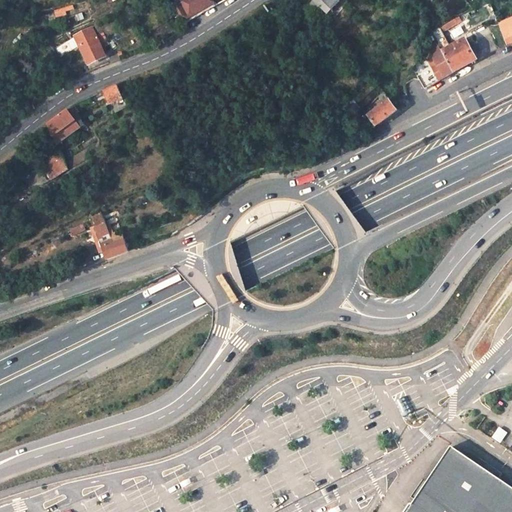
[(182,22),(215,4),(213,0),(178,0),(171,4),(182,22)]
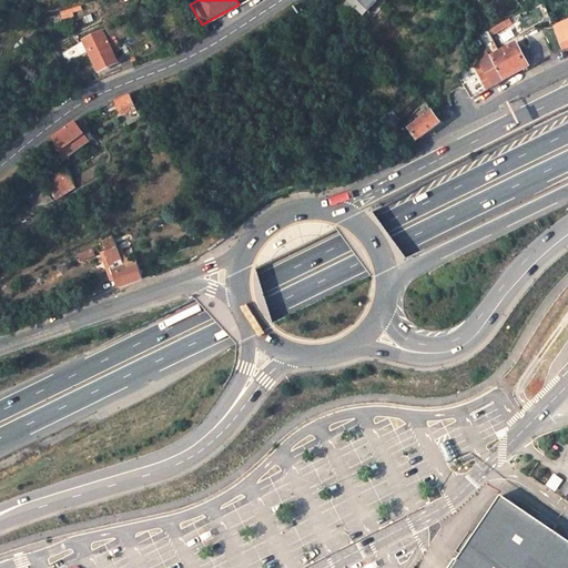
[(371,0),(344,0),(362,17),(375,3),(371,0)]
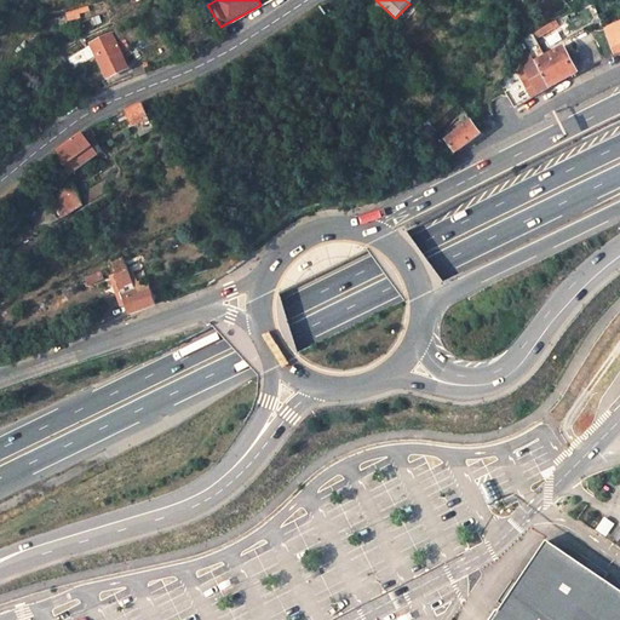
[(619,22),(606,29),(610,39),(619,34),(619,22)]
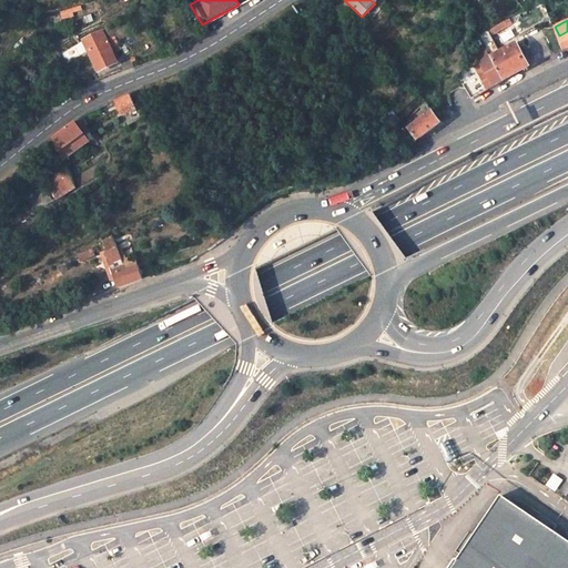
[(479,37),(490,57),(505,81),(517,73),(528,67),(517,44),(500,52),(493,37),(509,28),(507,22),(479,37)]
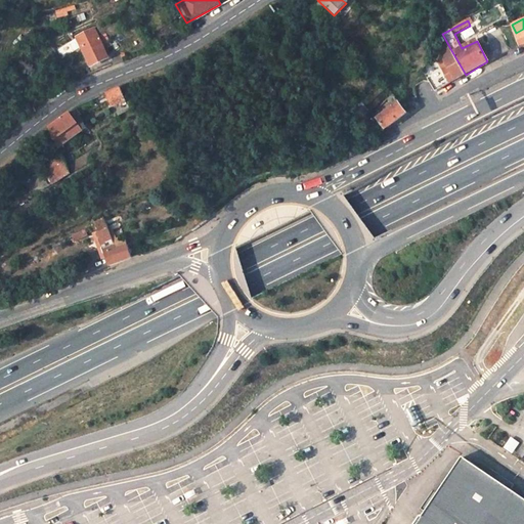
[(92,64),(110,57),(108,55),(120,50),(122,50),(114,36),(110,38),(105,32),(99,34),(95,27),(78,36),(82,44),(92,64)]
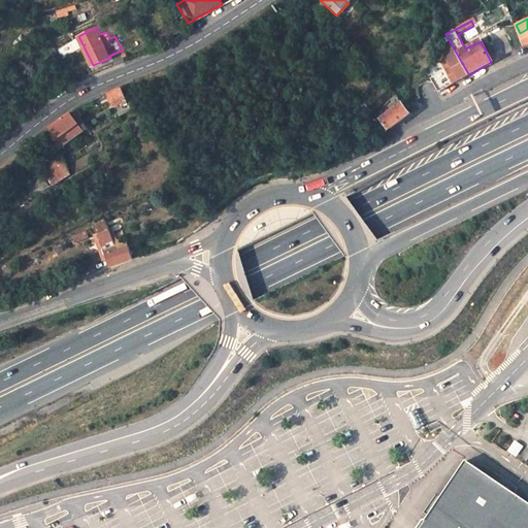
[(109,56),(110,58),(113,65),(126,61),(121,51),(109,56)]
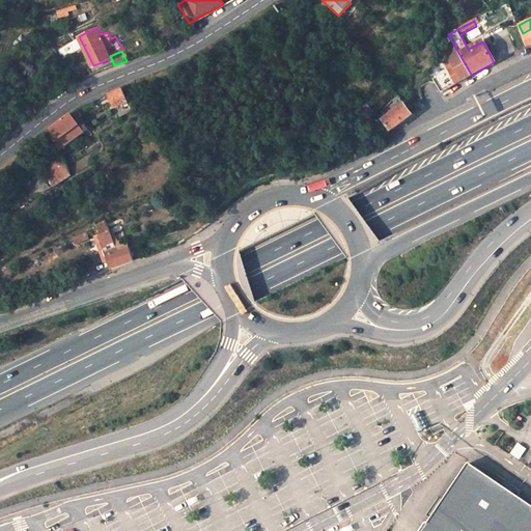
[(445,91),(458,83),(472,76),(458,53),(445,60),(443,57),(429,65),(445,91)]
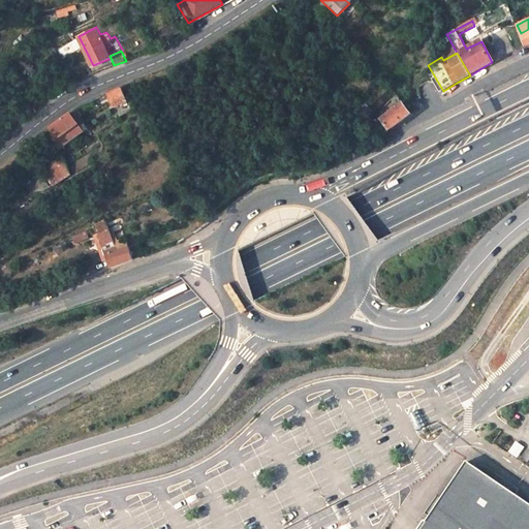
[(127,101),(123,95),(119,89),(107,94),(115,107),(127,101)]
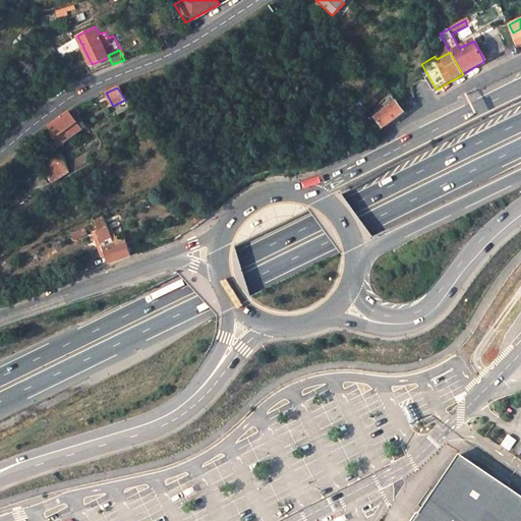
[(353,97),(346,102),(354,112),(361,107),(353,97)]
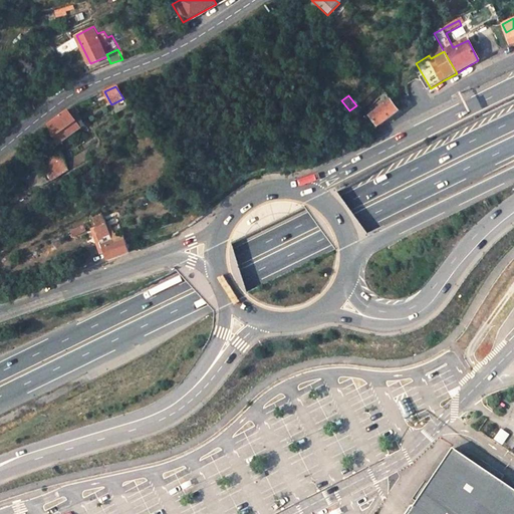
[(379,124),(386,119),(401,109),(391,97),(370,113),(379,124)]
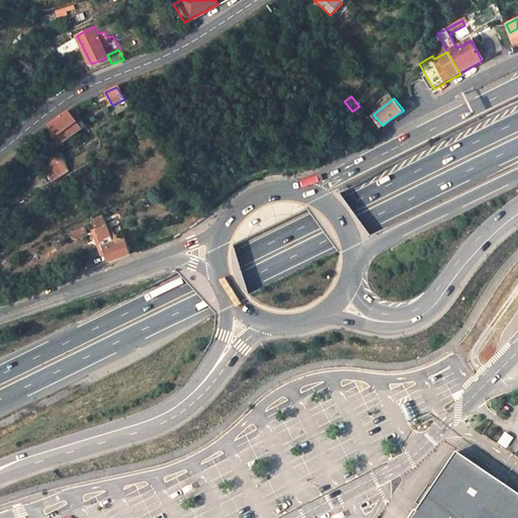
[(68,113),(79,134),(83,132),(77,118),(80,115),(75,107),(68,113)]
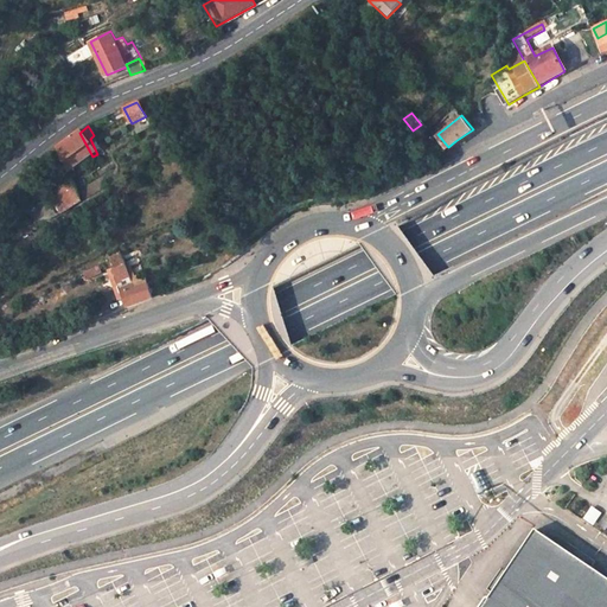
[(58,149),(69,174),(93,157),(80,133),(58,149)]
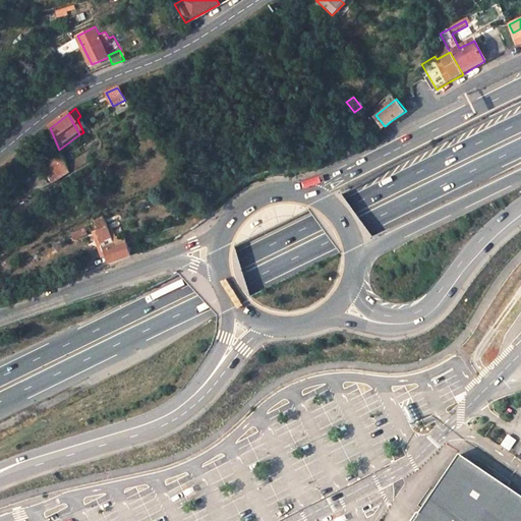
[(52,185),(70,174),(62,158),(44,169),(52,185)]
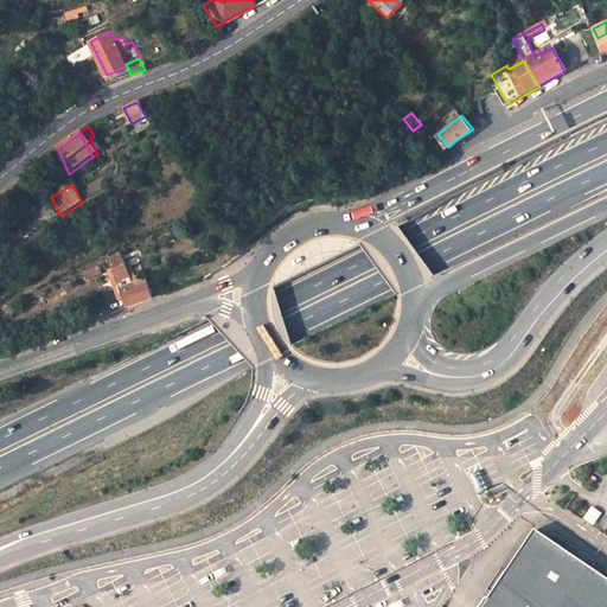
[(106,256),(128,307),(155,298),(146,275),(140,278),(138,273),(135,274),(129,263),(127,266),(119,250),(106,256)]
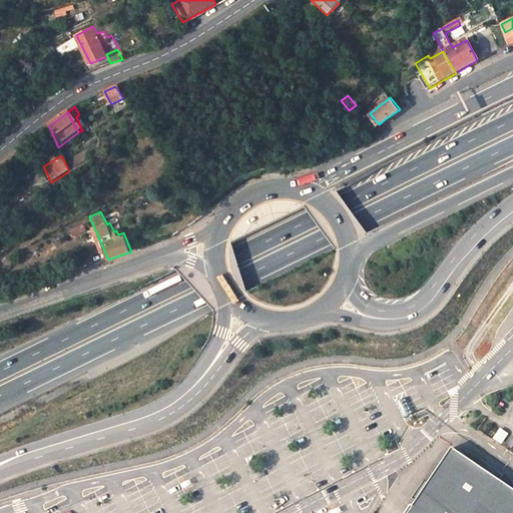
[(502,445),(510,434),(501,428),(494,439),(502,445)]
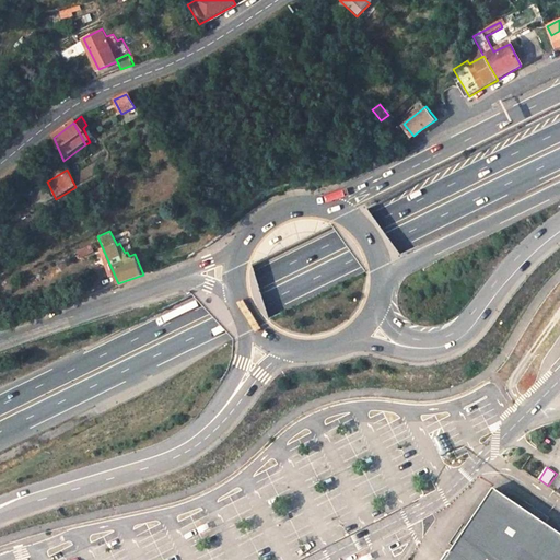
[(559,559),(559,532),(496,489),(445,559),(559,559)]
